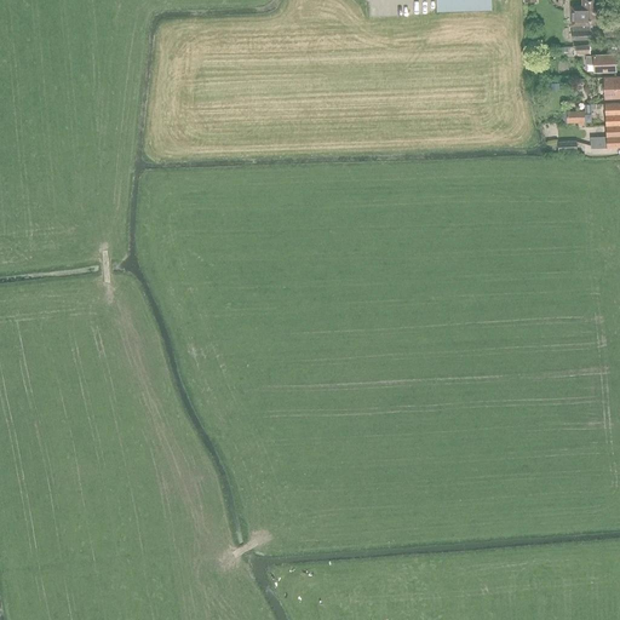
[(491,0),(436,0),(437,12),(491,10),(491,0)]
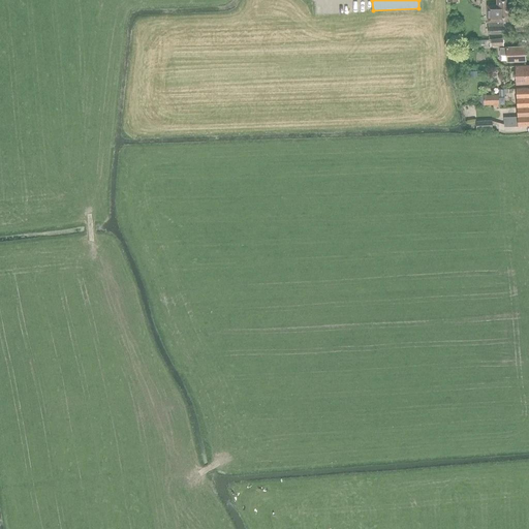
[(496,0),(497,8),(488,8),(488,22),(489,34),(503,34),(503,27),(503,22),(510,21),(508,0),(496,0)]
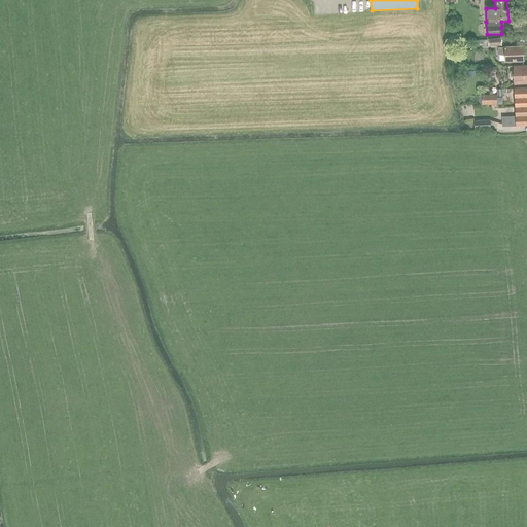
[(505,62),(524,61),(523,46),(504,47),(498,48),(498,55),(505,55),(505,62)]
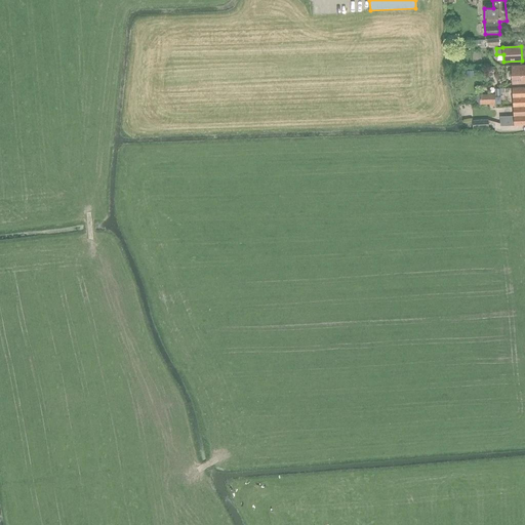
[(512,84),(524,83),(524,65),(511,66),(512,72),(509,72),(509,77),(512,76),(512,84)]
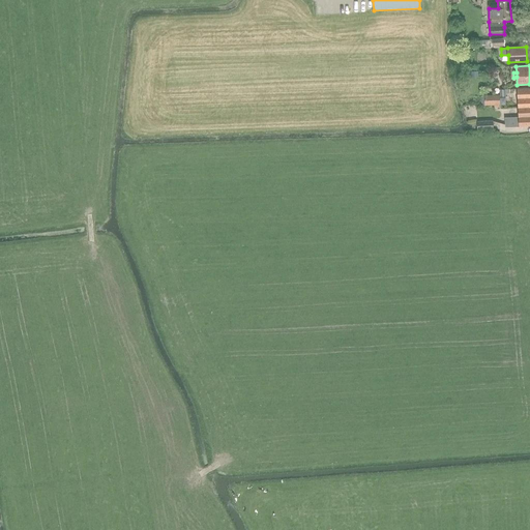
[(529,88),(517,89),(518,98),(529,97),(529,88)]
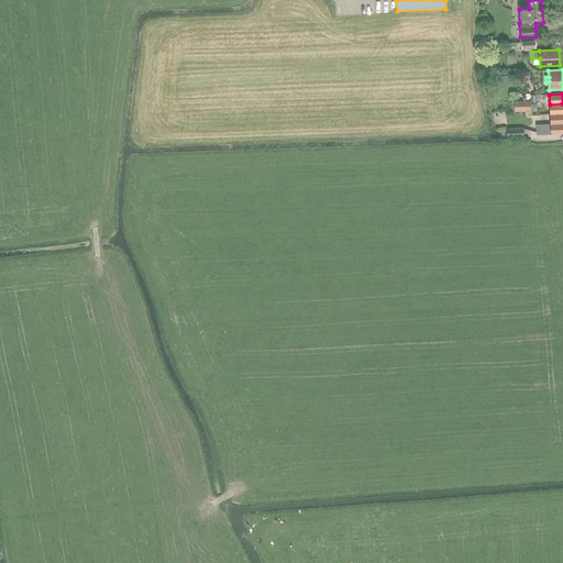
[(531,101),(515,102),(510,102),(510,112),(531,111),(531,101)]
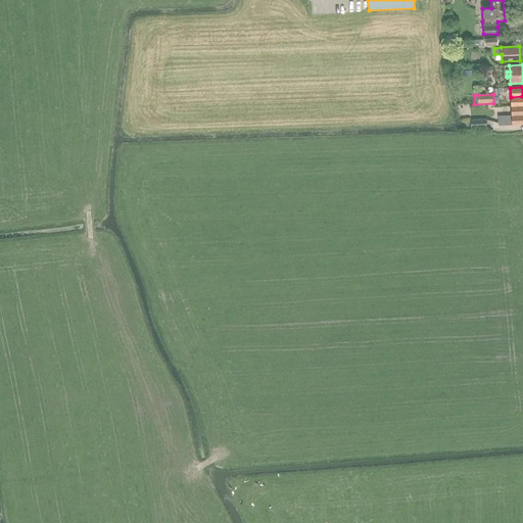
[(522,96),(511,97),(511,106),(522,105),(522,96)]
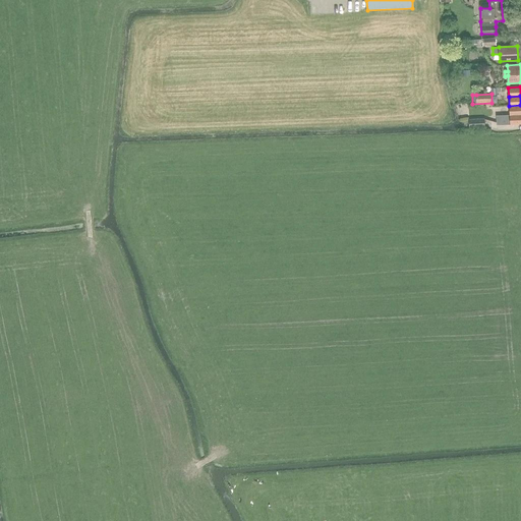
[(520,105),(509,106),(510,115),(520,114),(520,105)]
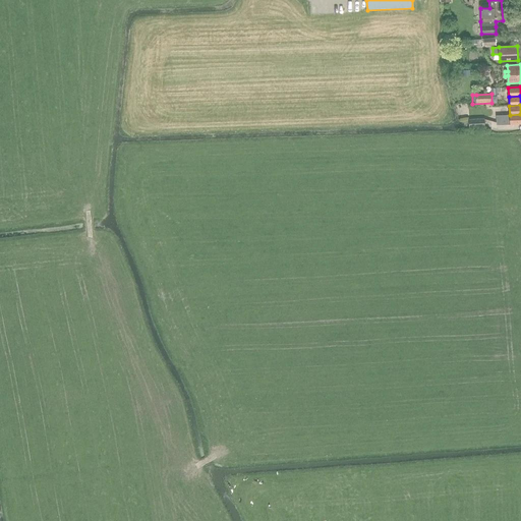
[(496,118),(497,125),(520,123),(520,114),(510,115),(505,115),(505,117),(496,118)]
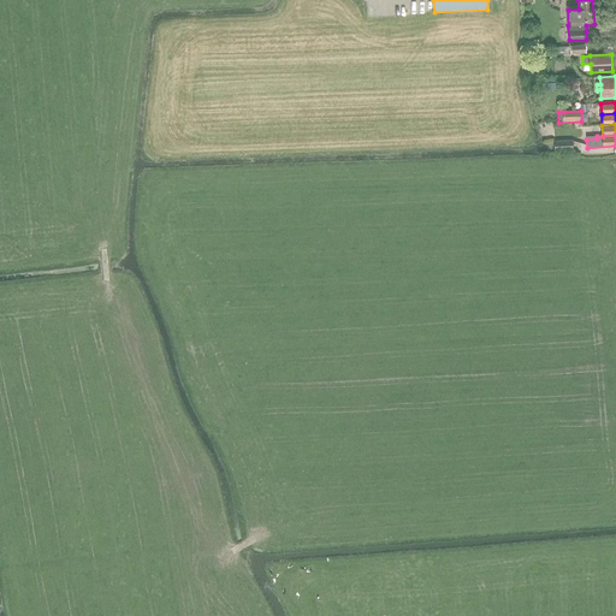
[(573,150),(573,141),(554,141),(554,150),(573,150)]
